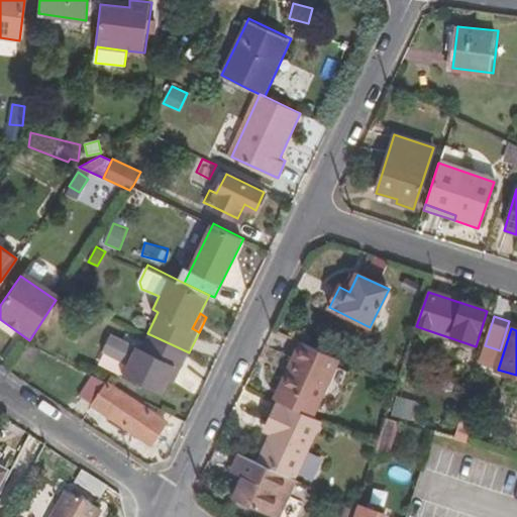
[(183,367),(189,352),(147,333),(142,346),(137,344),(121,377),(163,397),(171,382),(178,365),(183,367)]
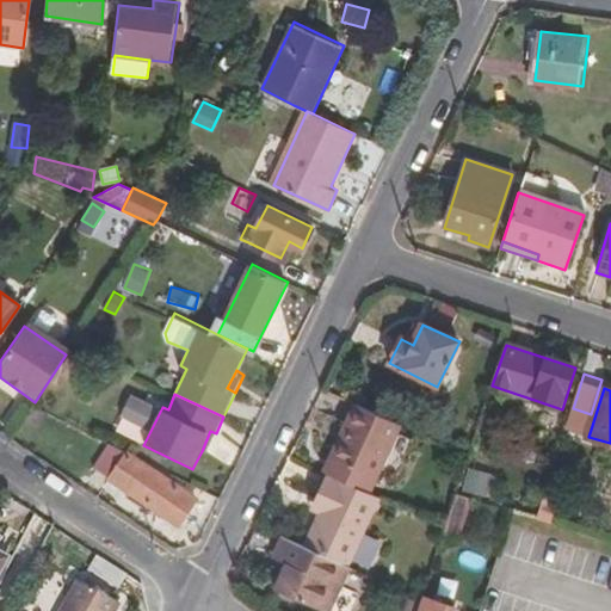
[(377,480),(403,425),(356,402),(346,424),(351,426),(334,460),(377,480)]
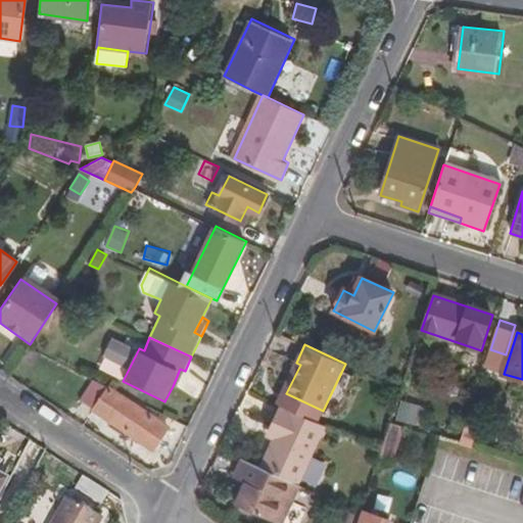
[(33,364),(41,351),(29,345),(21,357),(33,364)]
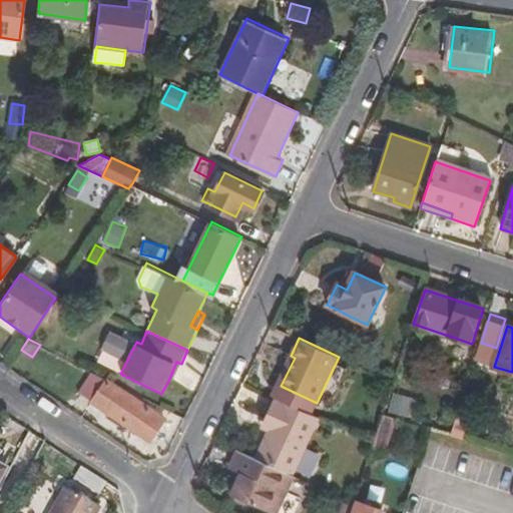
[(281,386),(295,358),(291,356),(277,384),(281,386)]
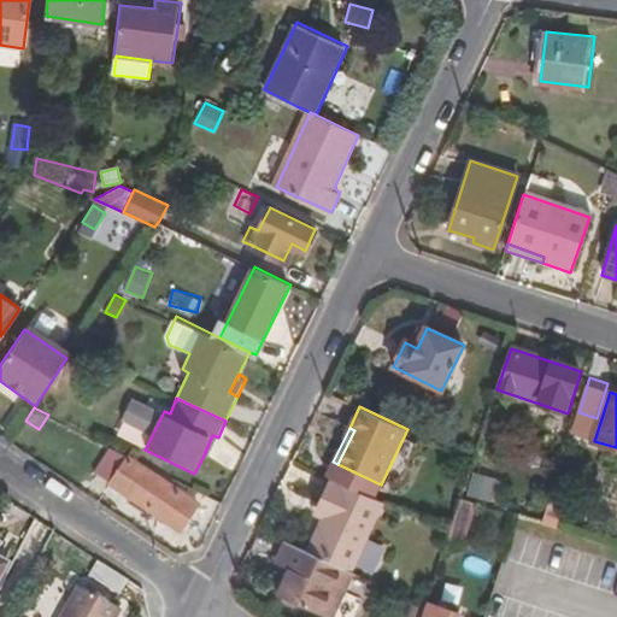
[(209,458),(218,438),(212,435),(204,456),(209,458)]
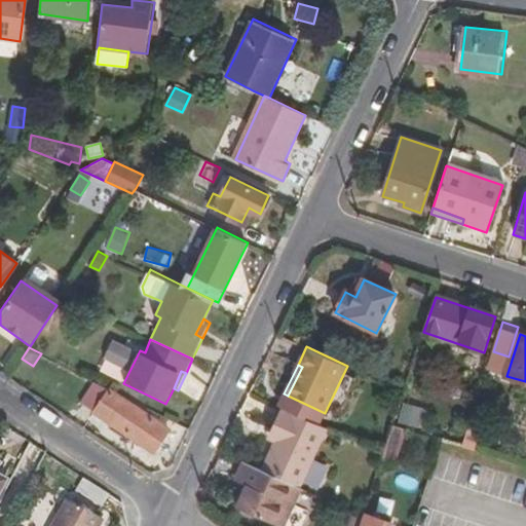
[(170,430),(114,392),(116,389),(96,380),(81,402),(155,453),(170,430)]
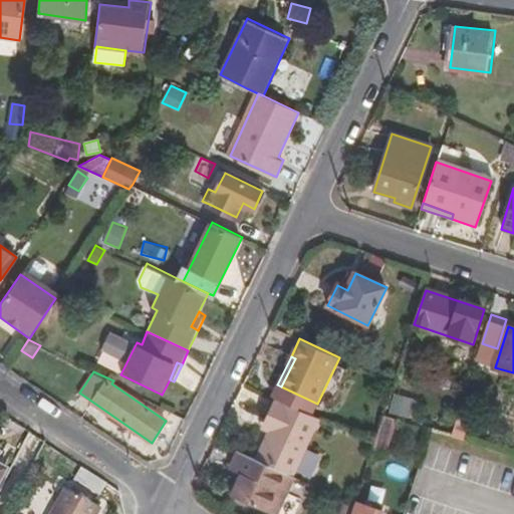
[(317,404),(281,387),(277,384),(271,397),(276,399),(311,416),(317,404)]
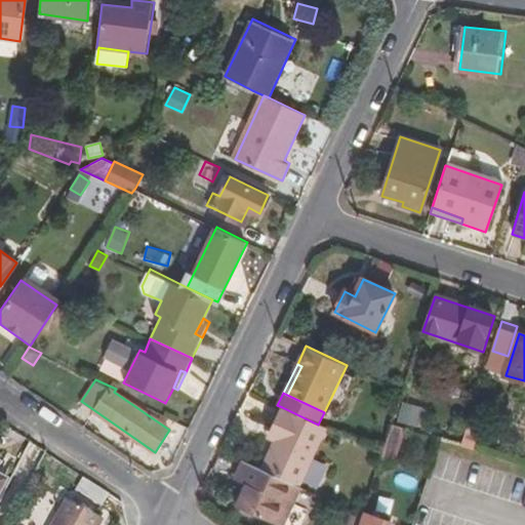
[(474,406),(470,420),(482,425),(486,410),(474,406)]
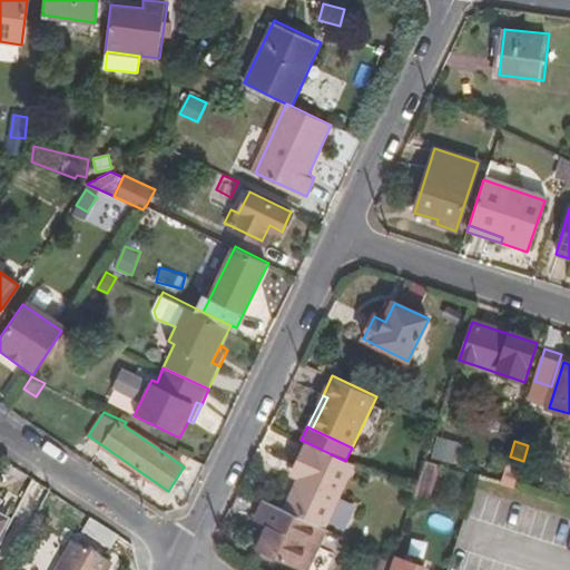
[(326,528),(355,467),(345,461),(306,442),(296,464),(302,468),(296,479),(282,507),(326,528)]
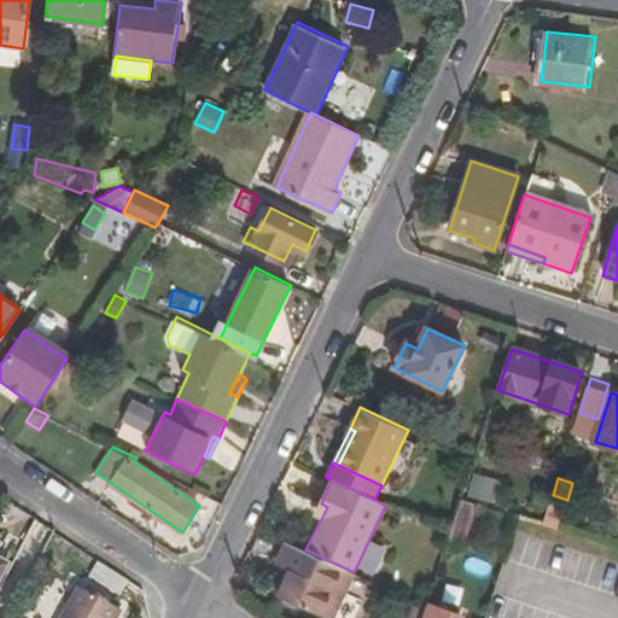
[(479,506),(484,489),(467,483),(461,500),(476,505),(479,506)]
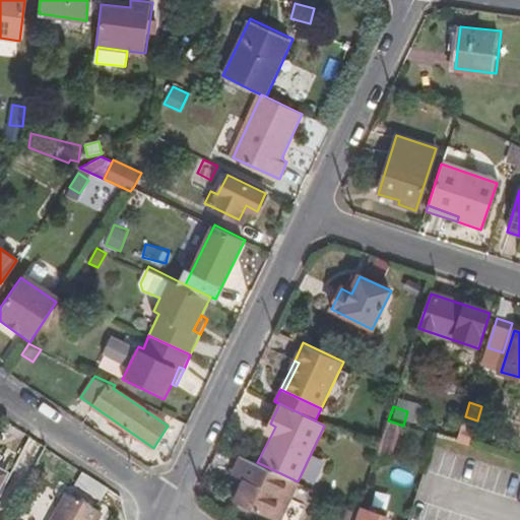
[(469,447),(477,420),(465,416),(456,443),(469,447)]
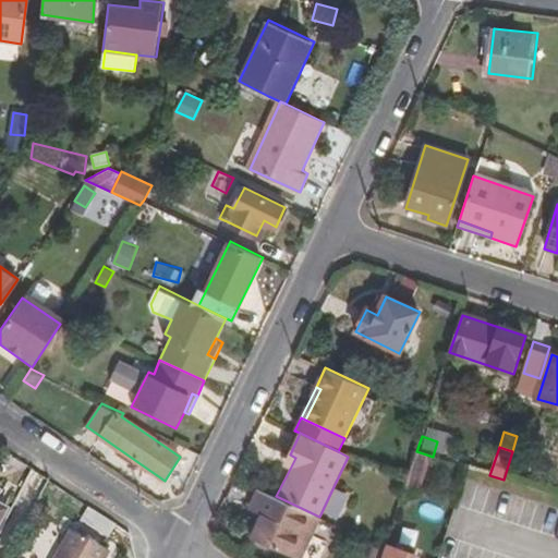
[(424,473),(429,456),(416,451),(411,469),(424,473)]
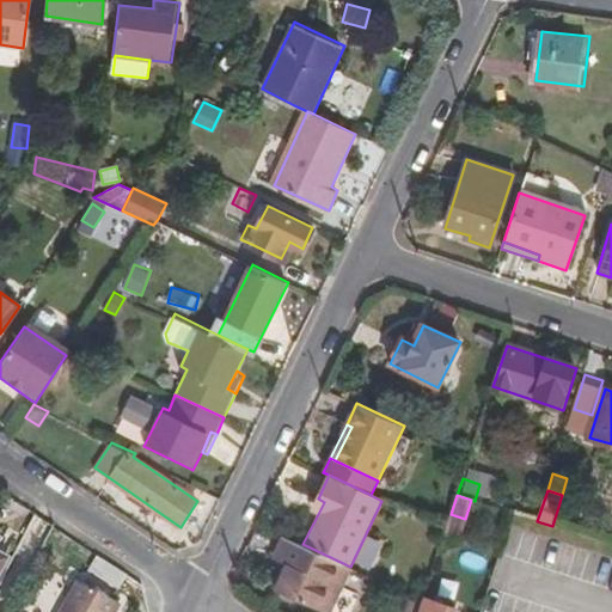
[(318,514),(324,502),(318,499),(312,510),(318,514)]
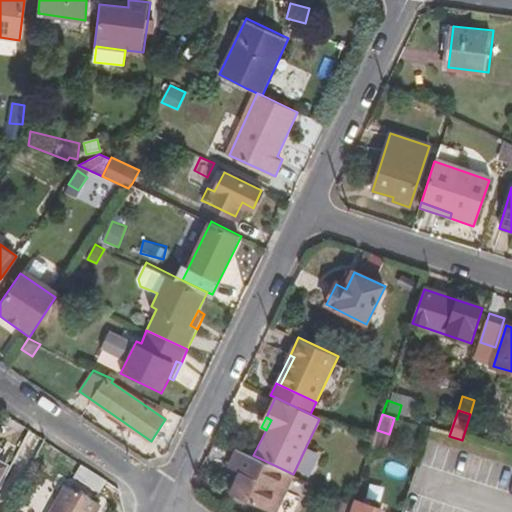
[(383,450),(389,434),(377,430),(372,446),(372,447),(383,450)]
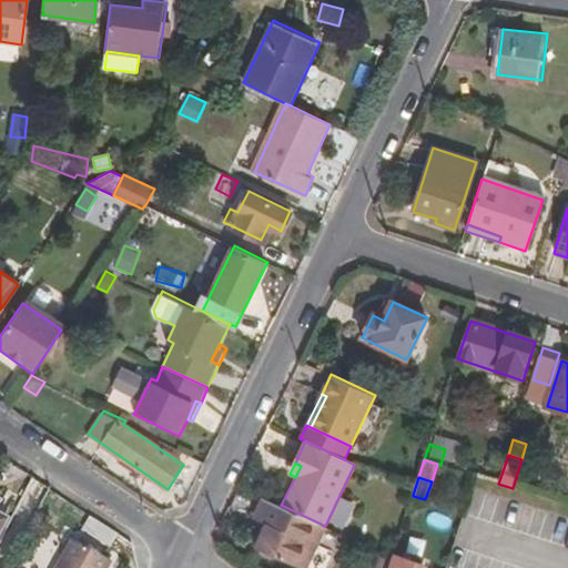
[(295,567),(301,567),(322,528),(263,499),(253,518),(265,525),(254,547),(295,567)]
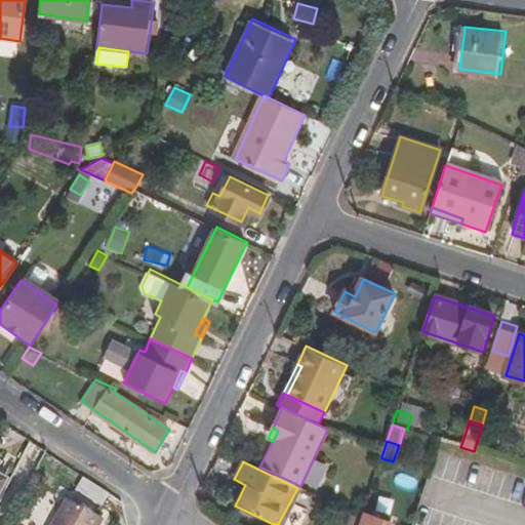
[(107,493),(83,477),(74,490),(97,507),(107,493)]
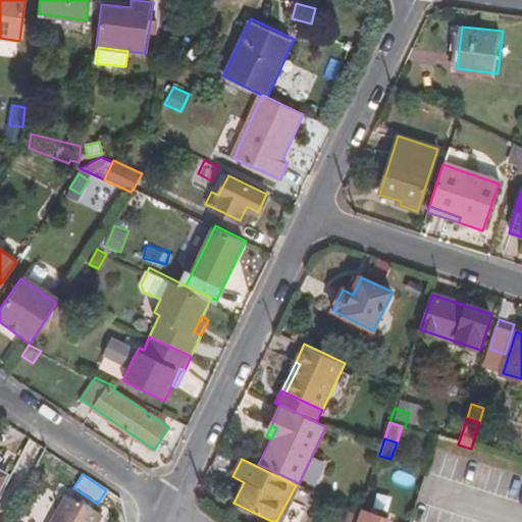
[(96,521),(99,518),(62,496),(46,521),(11,521),(4,518),(2,521),(96,521)]
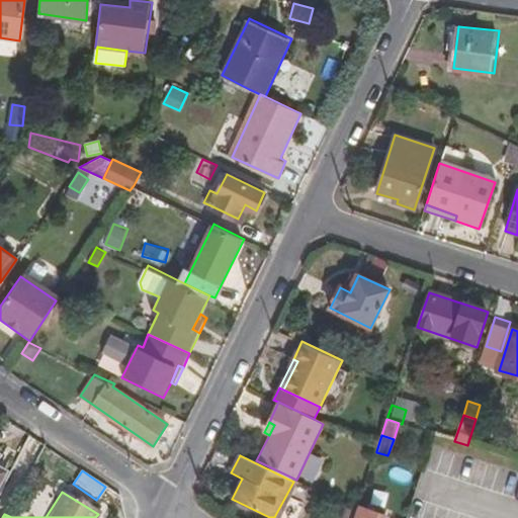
[(353,517),(356,509),(345,504),(339,517),(353,517)]
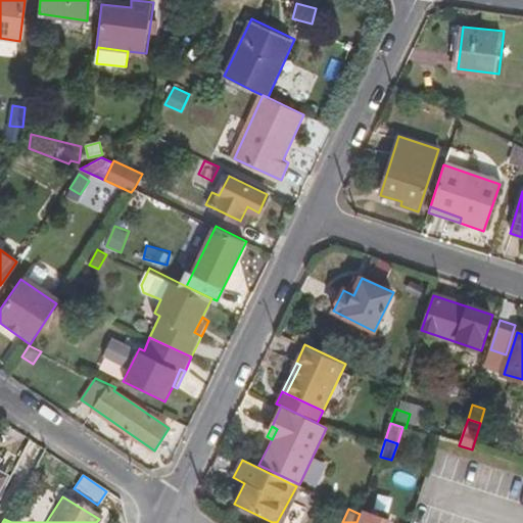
[(387,522),(388,522),(361,513),(360,514),(357,522),(387,522)]
